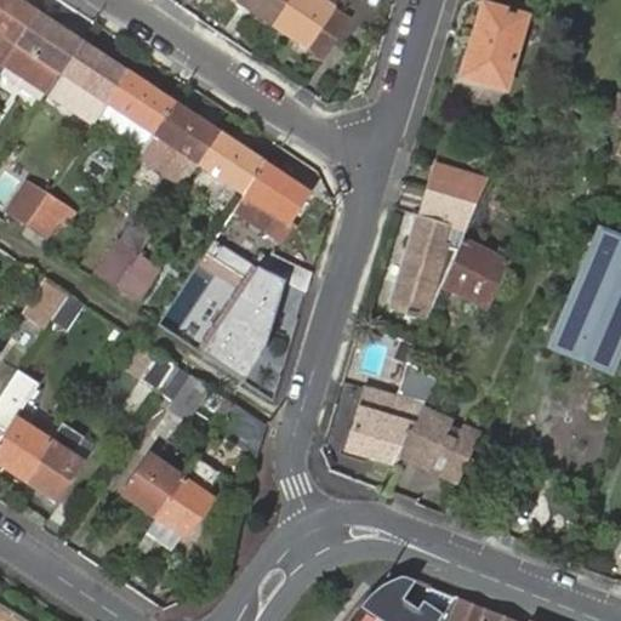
[(36,15),(12,0),(0,0),(0,32),(4,34),(17,44),(22,38),(36,15)]
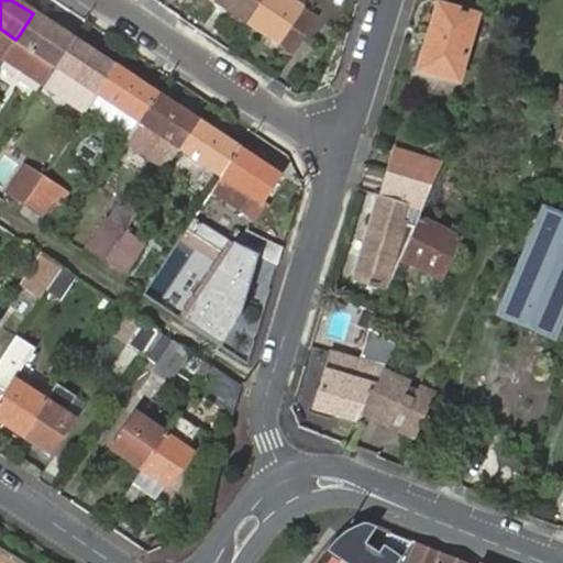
[(216,0),(216,2),(247,23),(262,0),(216,0)]
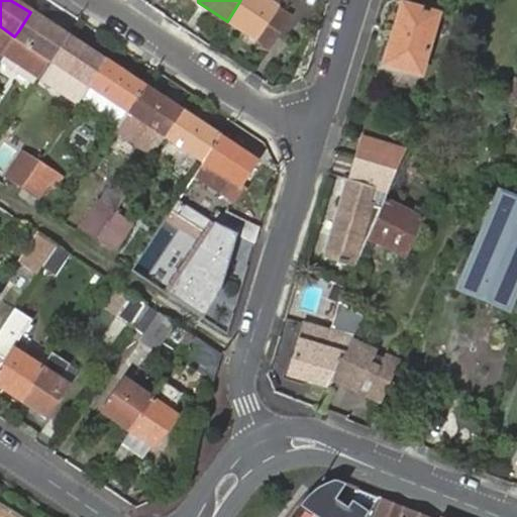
[(265,0),(240,0),(227,21),(271,48),(291,16),(265,0)]
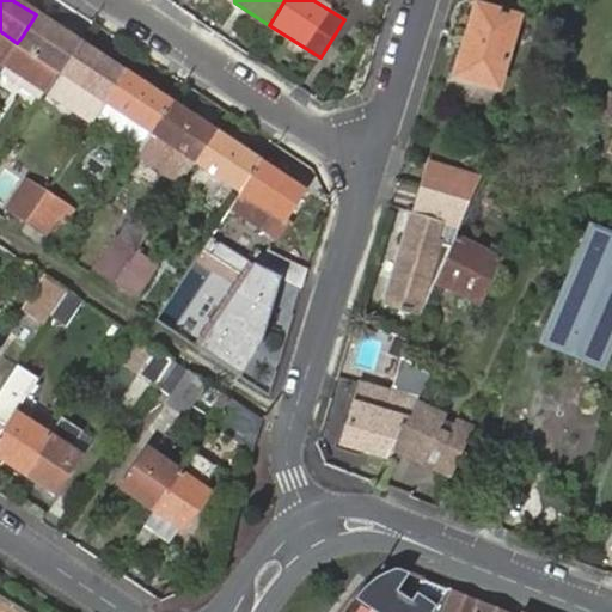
[(457,77),(499,89),(518,18),(477,6),(457,77)]
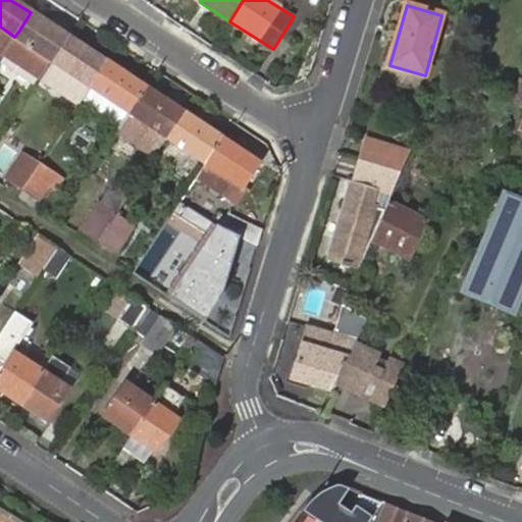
[(68,38),(31,12),(18,32),(14,37),(4,51),(3,53),(41,79),(44,73),(53,61),(68,38)]
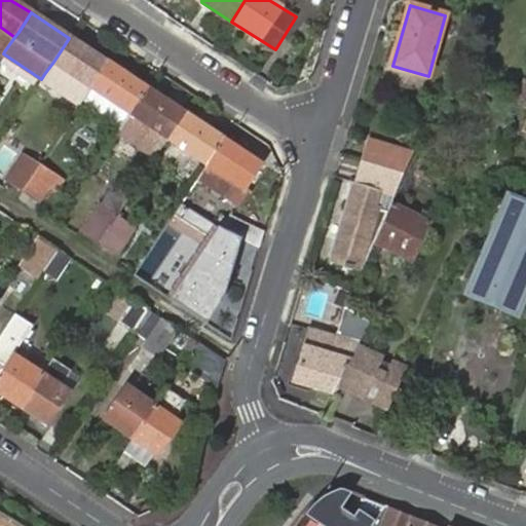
[(3,29),(0,27),(0,48),(4,51),(14,37),(3,29)]
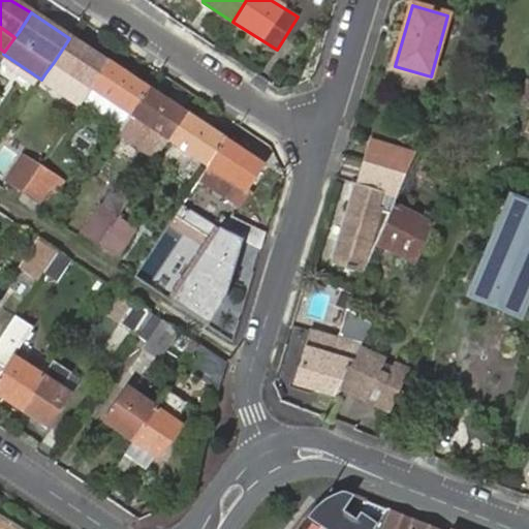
[(109,64),(69,38),(54,62),(81,81),(92,89),(96,83),(109,64)]
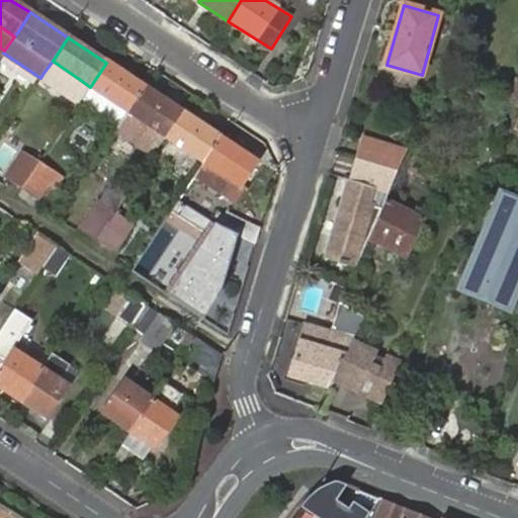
[(79,79),(53,61),(44,73),(82,99),(90,87),(79,79)]
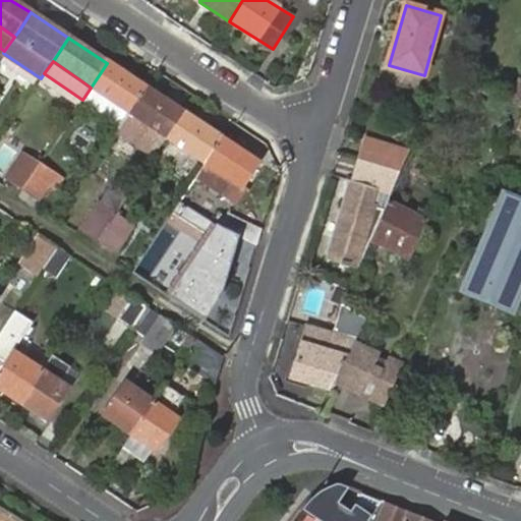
[(145,88),(107,63),(95,81),(91,88),(103,95),(128,112),(145,88)]
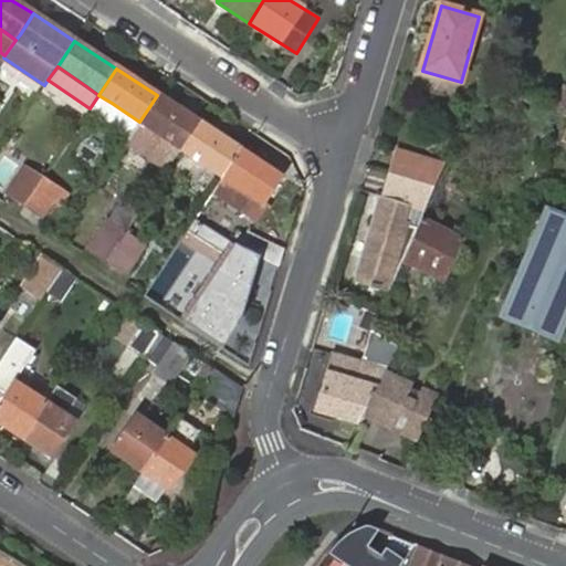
[(98,95),(90,108),(130,136),(139,122),(112,103),(98,95)]
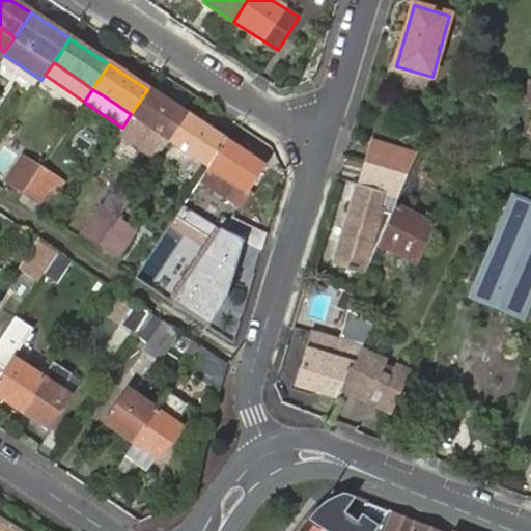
[(187,115),(147,89),(131,114),(159,132),(170,140),(174,134),(187,115)]
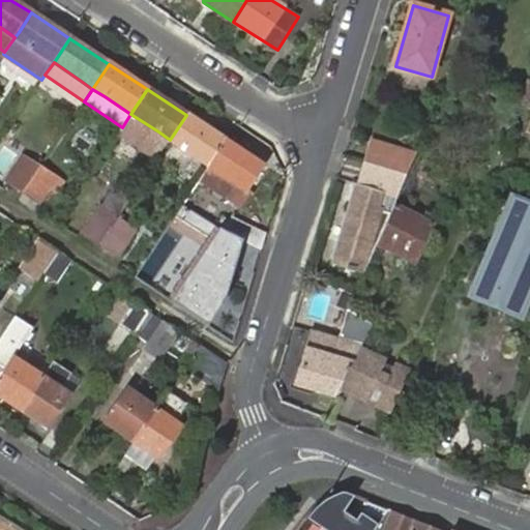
[(225,141),(186,115),(174,134),(170,140),(182,148),(208,165),(225,141)]
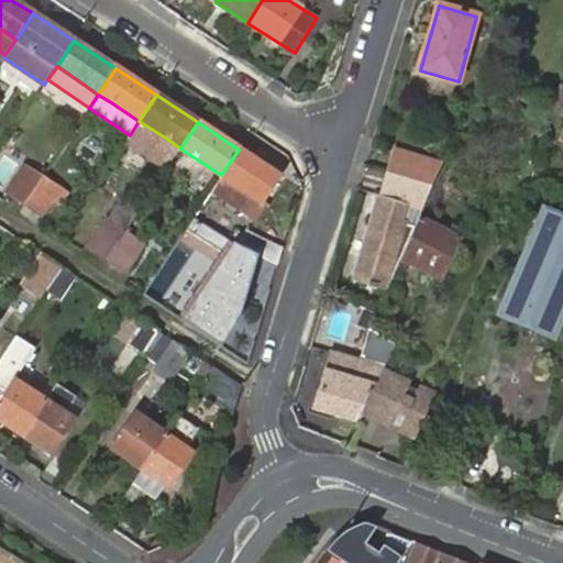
[(280,177),(239,150),(221,175),(250,194),(263,203),(280,177)]
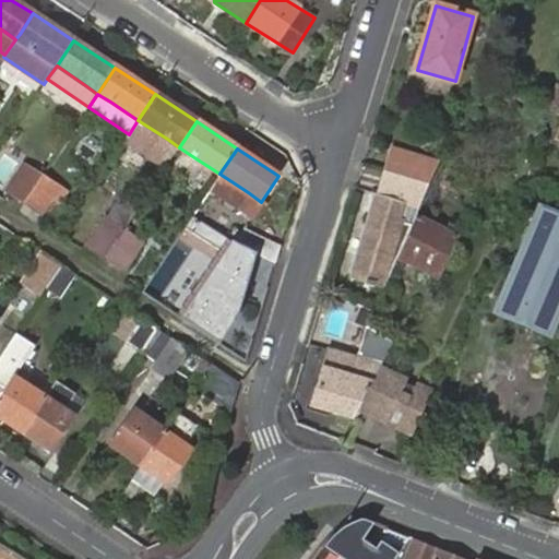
[(428,185),(438,163),(392,150),(385,173),(411,180),(428,185)]
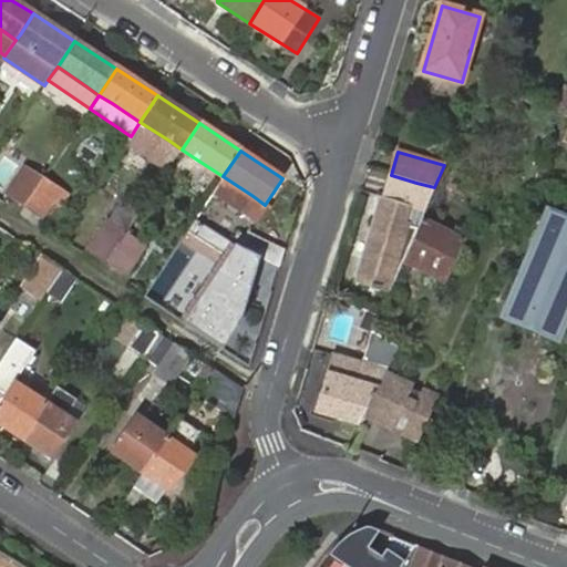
[(24,205),(43,178),(24,165),(7,194),(24,205)]
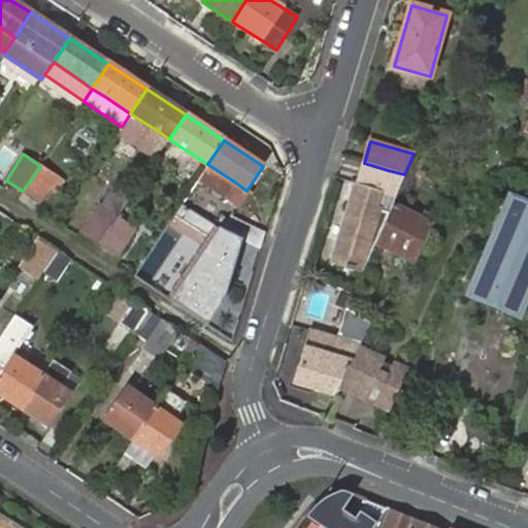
[(331,265),(360,274),(374,243),(392,204),(395,196),(397,191),(384,187),(388,170),(364,163),(358,185),(356,185),(331,265)]
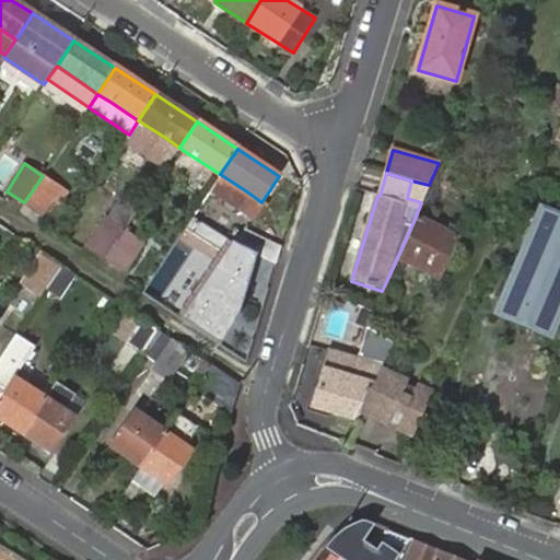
[(248,193),(220,174),(210,190),(238,209),(248,193)]
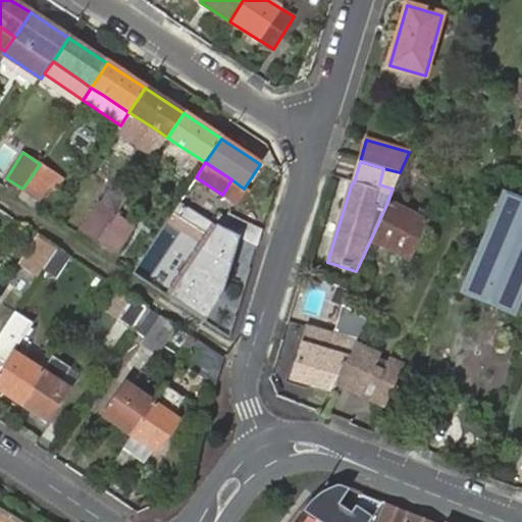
[(56,174),(40,164),(22,189),(40,200),(56,174)]
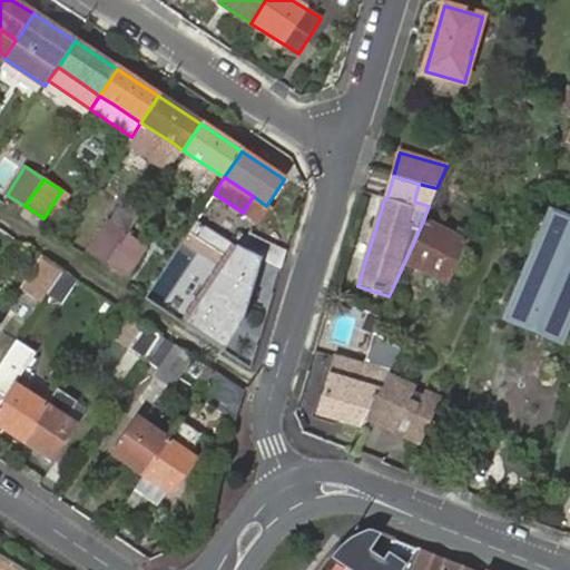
[(256,222),(266,206),(253,196),(243,213),(256,222)]
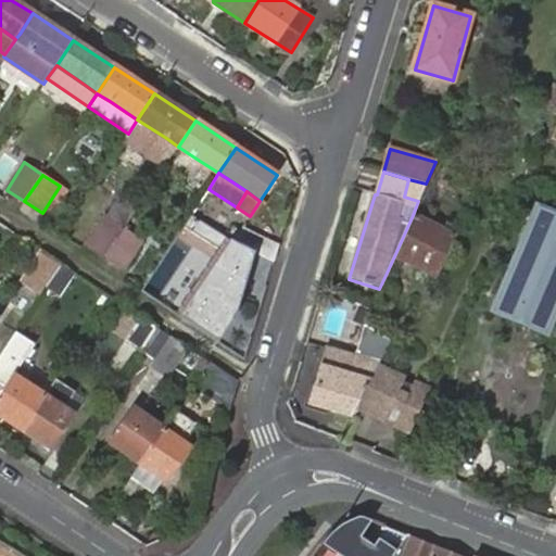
[(127,224),(140,204),(123,193),(108,217),(106,216),(88,244),(105,257),(127,224)]
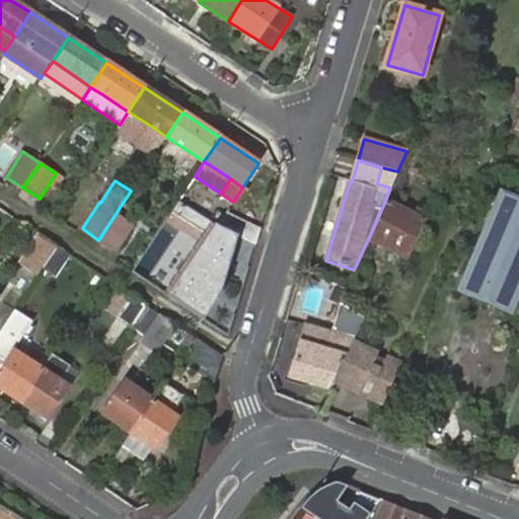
[(385,201),(368,239),(406,256),(424,219),(385,201)]
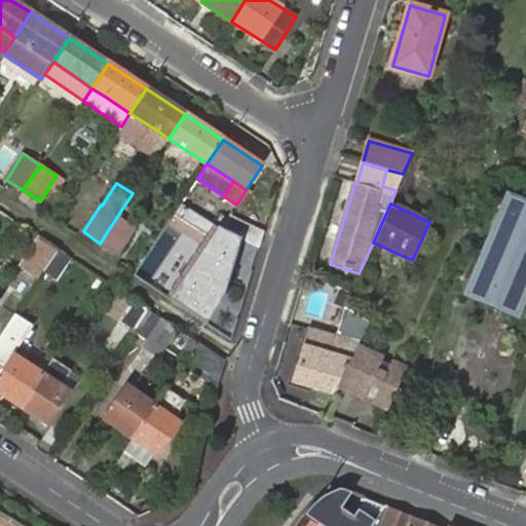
[(525,211),(509,203),(474,284),(519,303),(525,286),(525,211)]
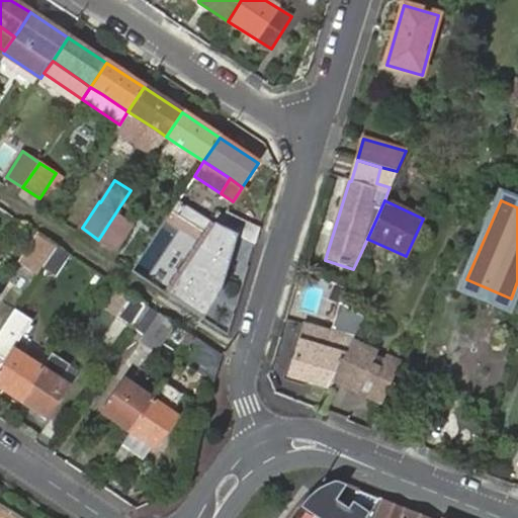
[(122,211),(118,208),(98,240),(116,251),(134,225),(120,216),(122,211)]
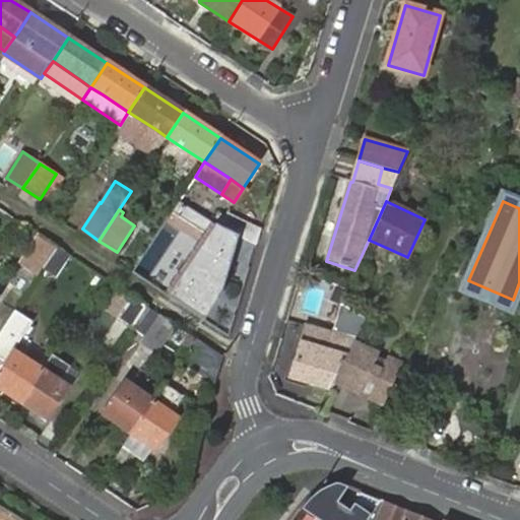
[(257,245),(261,230),(228,212),(222,220),(218,226),(241,238),(257,245)]
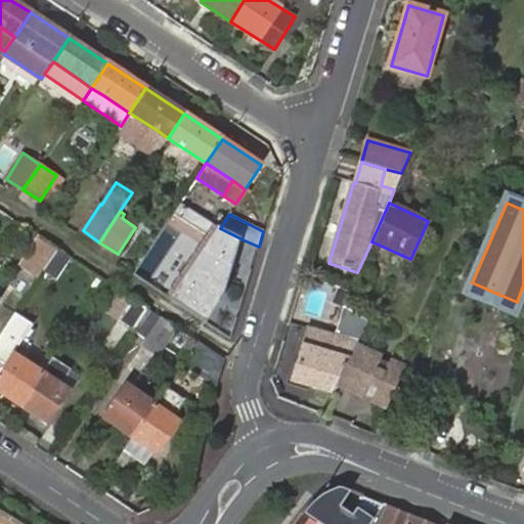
[(220,228),(224,222),(217,217),(214,223),(220,228)]
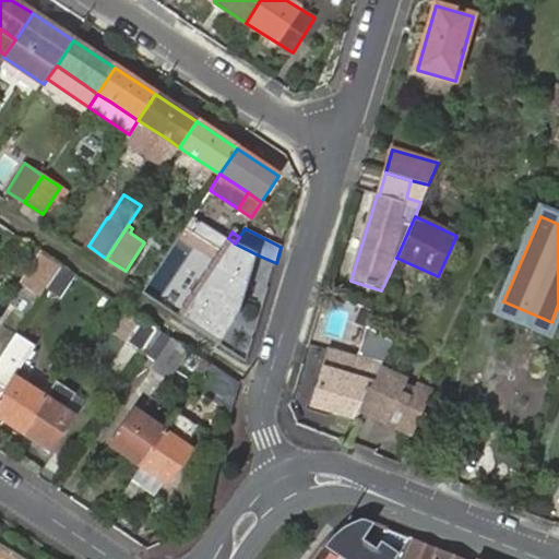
[(259,256),(235,244),(182,320),(223,345),(240,319),(259,256)]
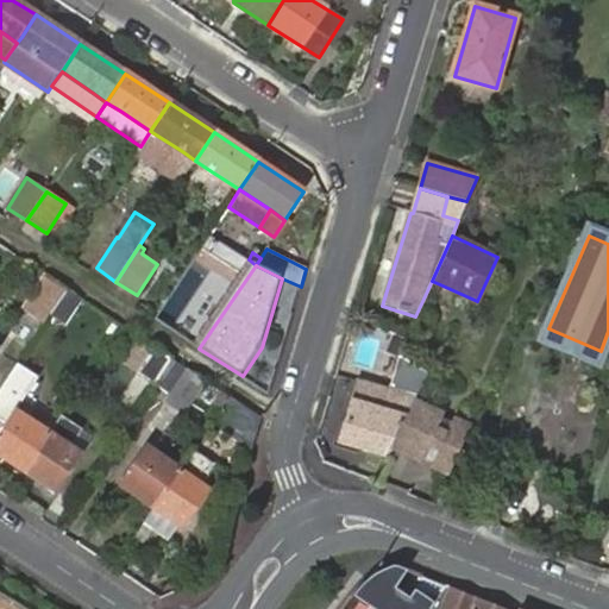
[(44,324),(50,315),(68,289),(48,275),(26,312),(44,324)]
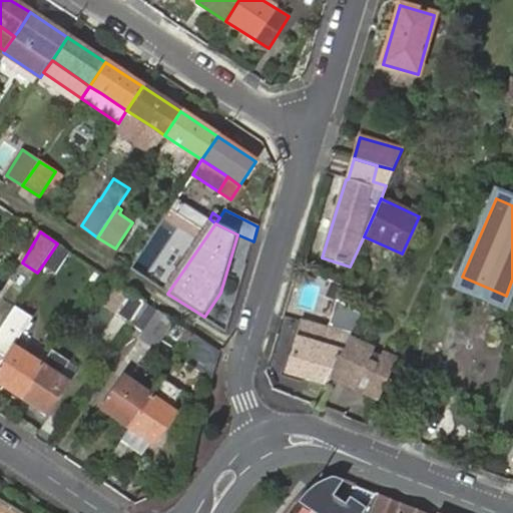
[(55,274),(69,251),(57,243),(42,266),(55,274)]
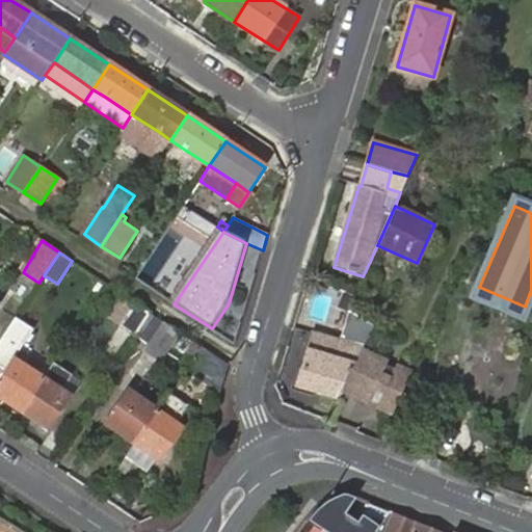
[(349,311),(349,312),(373,326),(387,299),(361,284),(354,297),(349,311)]
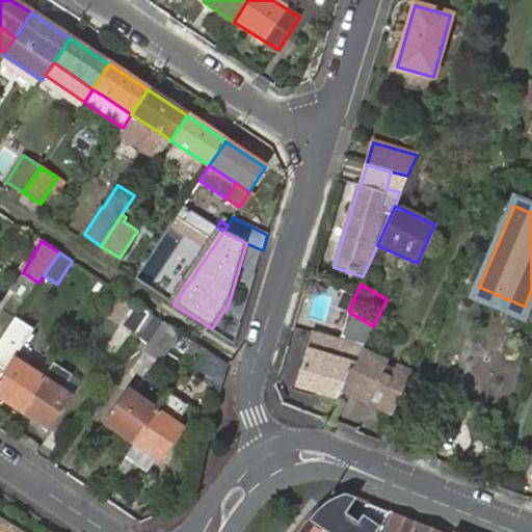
[(107,317),(136,336),(151,313),(122,294),(107,317)]
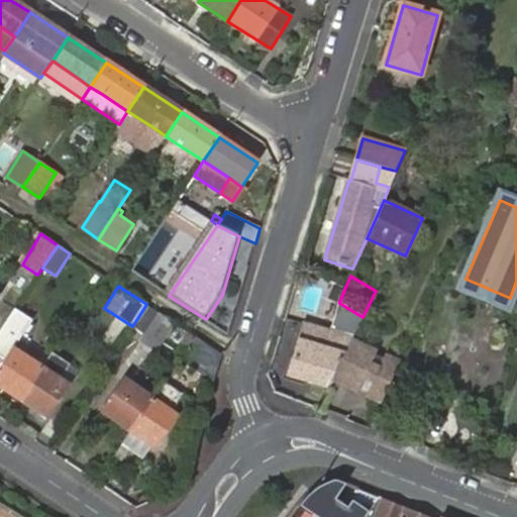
[(342,354),(350,340),(363,317),(339,303),(331,332),(304,324),(299,341),(288,375),(308,381),(325,387),(328,381),(331,377),(342,354)]
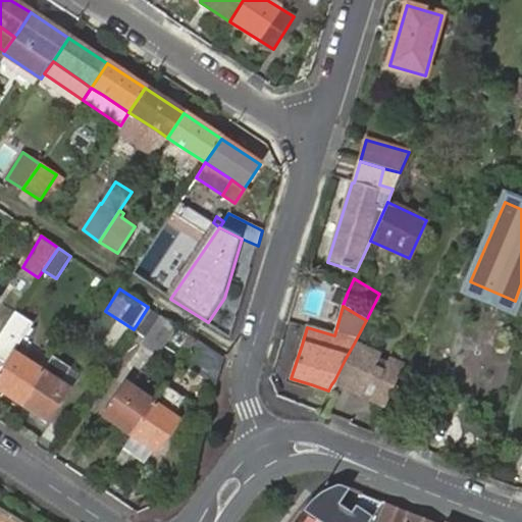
[(159,353),(176,326),(161,316),(148,307),(134,329),(147,338),(144,343),(159,353)]
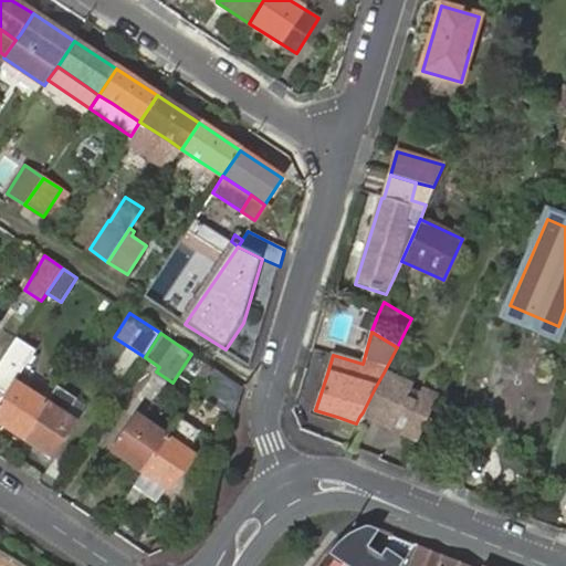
[(0,362),(0,401),(13,383),(35,349),(17,337),(0,362)]
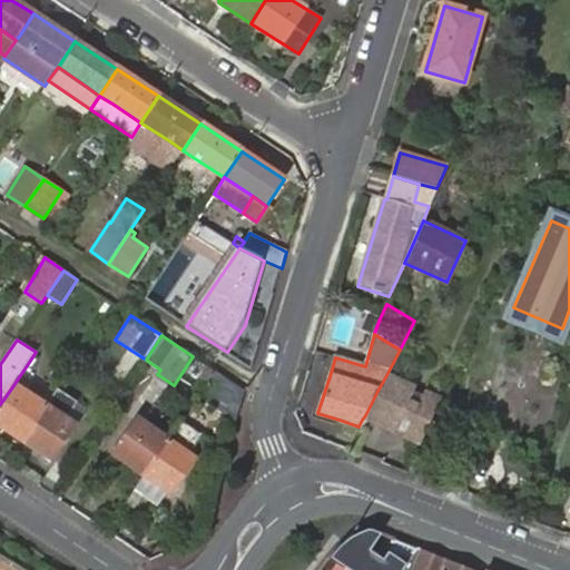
[(200,393),(215,371),(208,366),(194,389),(200,393)]
